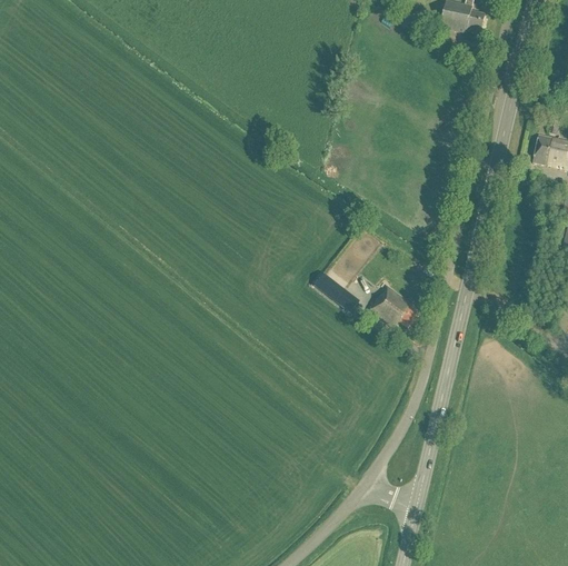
[(439,27),(465,32),(466,28),(479,31),(484,13),(470,10),(471,0),(465,0),(464,5),(445,0),(439,27)]
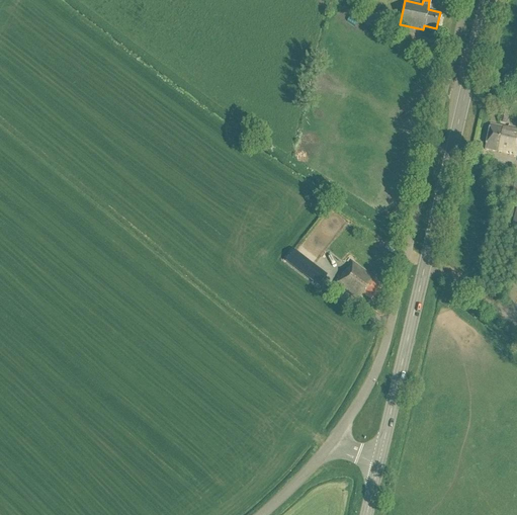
[(359,16),(377,30),(383,22),(365,9),(359,16)]
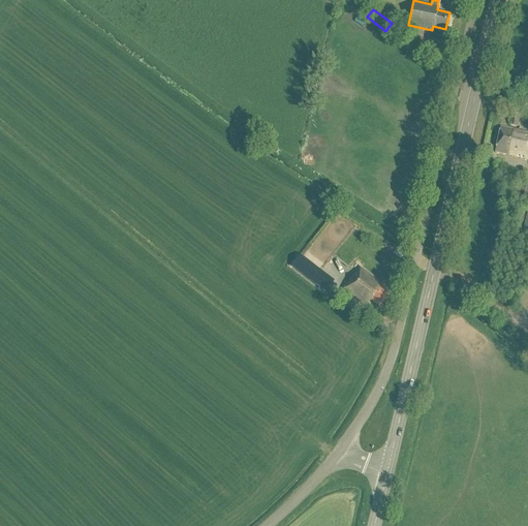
[(494,150),(526,157),(527,147),(527,131),(500,125),(494,150)]
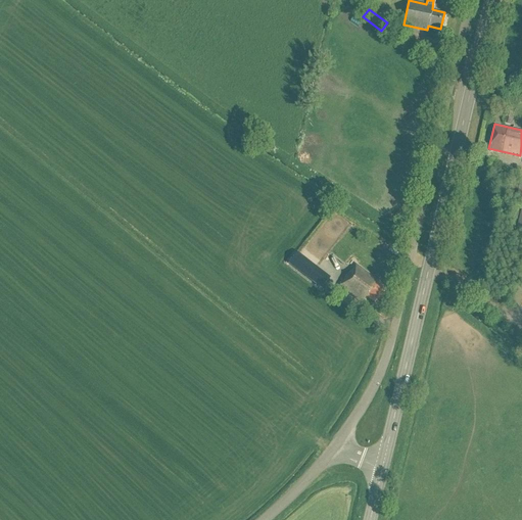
[(313,280),(321,270),(316,267),(314,270),(294,254),(288,262),(313,280)]
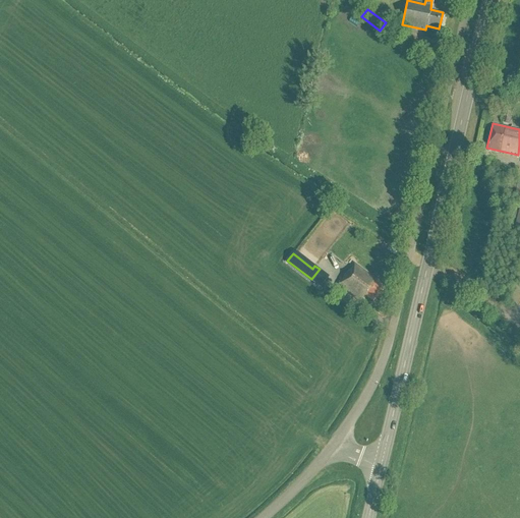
[(372,300),(383,286),(373,279),(376,278),(353,262),(337,283),(359,300),(364,294),(372,300)]
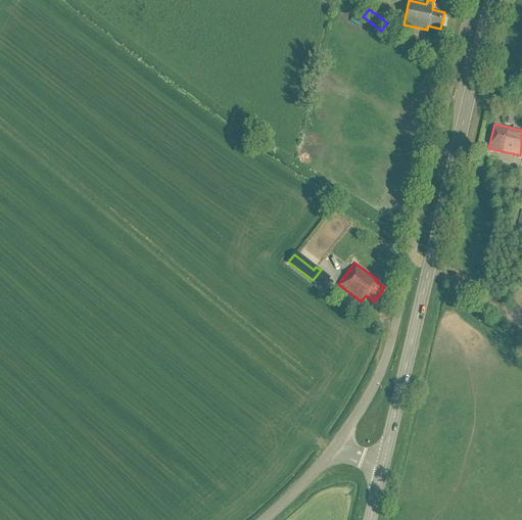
[(342,276),(349,267),(344,264),(337,272),(342,276)]
